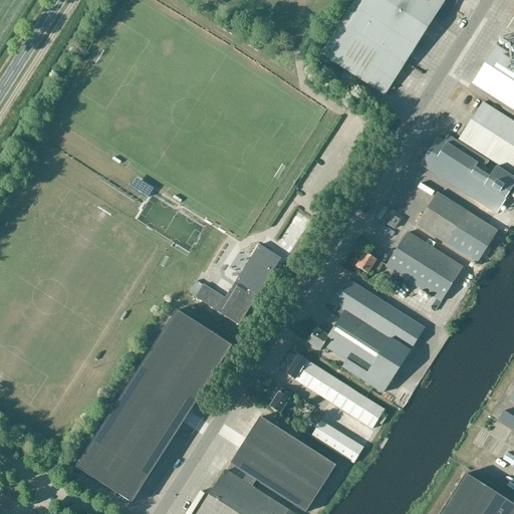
[(354,0),(321,54),(384,94),(434,17),(443,22),(448,14),(440,9),(445,0),(354,0)]
